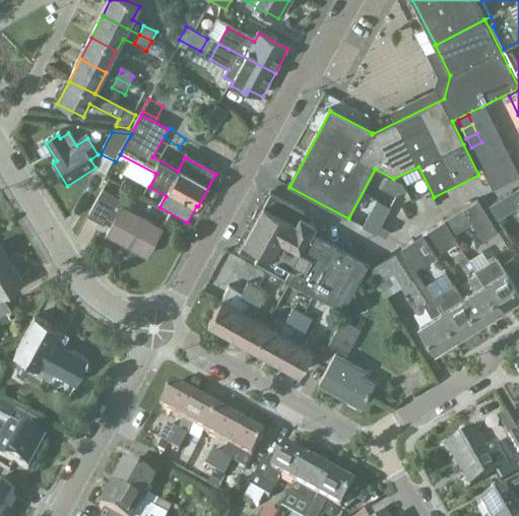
[(475,156),(485,151),(481,142),(471,147),(475,156)]
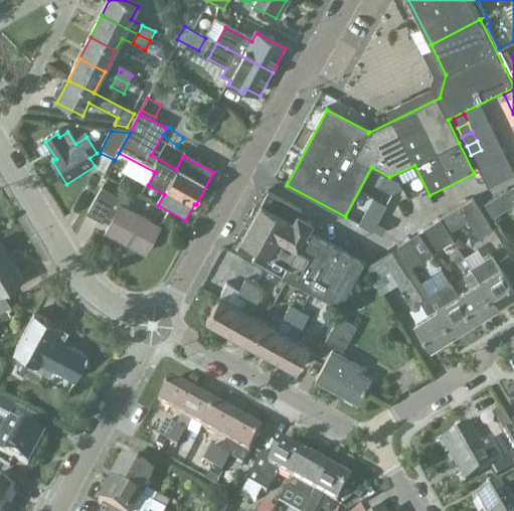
[(476,164),(486,159),(481,150),(471,155),(476,164)]
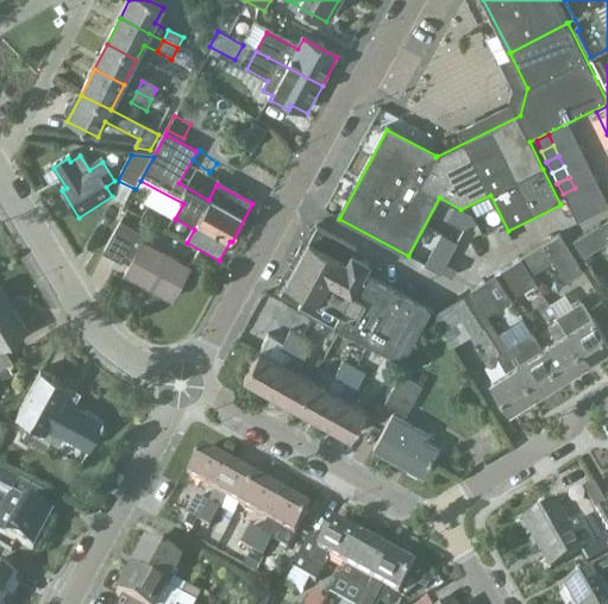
[(568,205),(580,199),(575,188),(563,194),(568,205)]
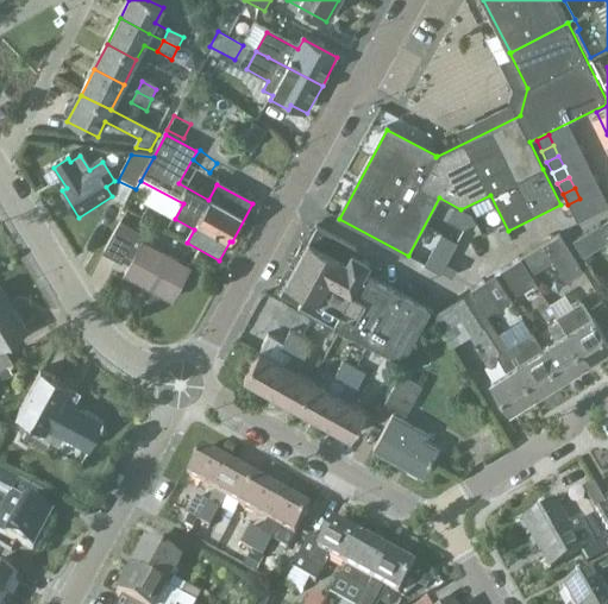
[(572,214),(584,208),(580,199),(568,205),(572,214)]
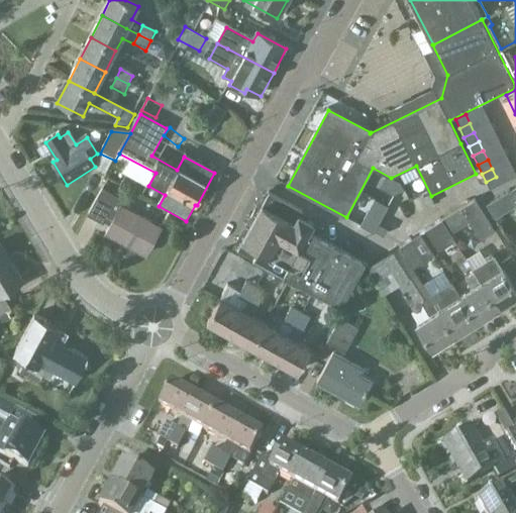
[(491,192),(501,187),(496,177),(486,182),(491,192)]
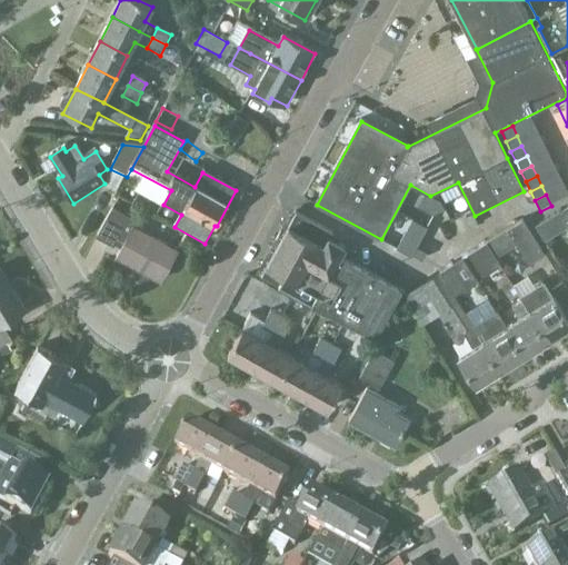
[(117,259),(118,259),(119,257),(141,268),(140,271),(161,283),(179,251),(136,228),(138,224),(113,210),(98,238),(115,247),(116,245),(122,248),(117,259)]
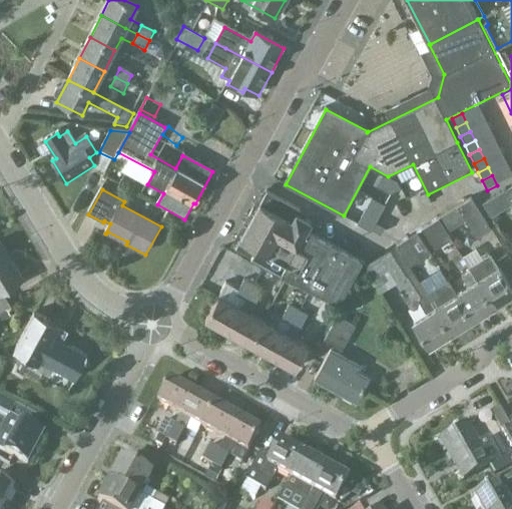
[(268,194),(236,249),(341,308),(350,293),(347,291),(363,262),(308,231),(313,223),(299,215),(301,212),(268,194)]
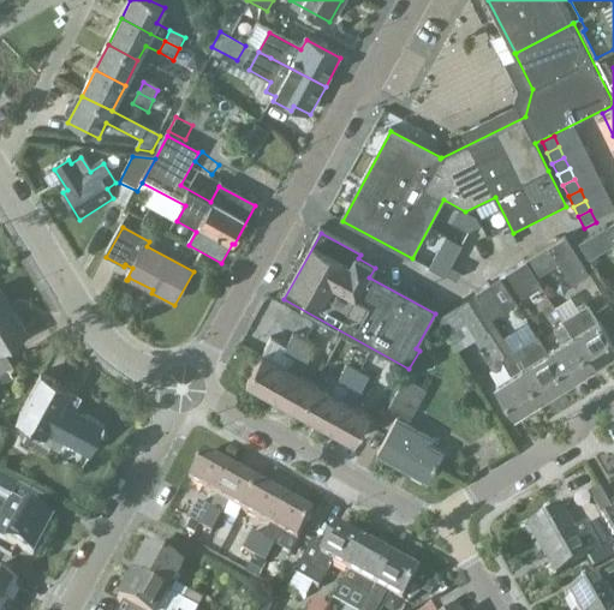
[(586,261),(606,250),(596,233),(577,245),(586,261)]
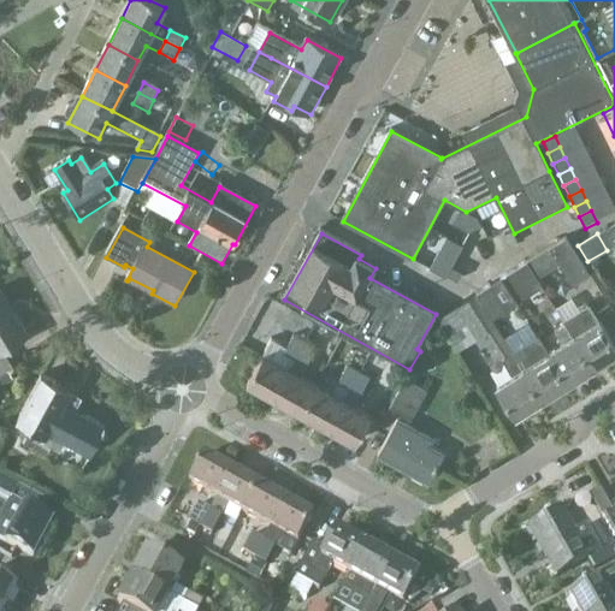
[(555,257),(571,247),(566,239),(550,250),(555,257)]
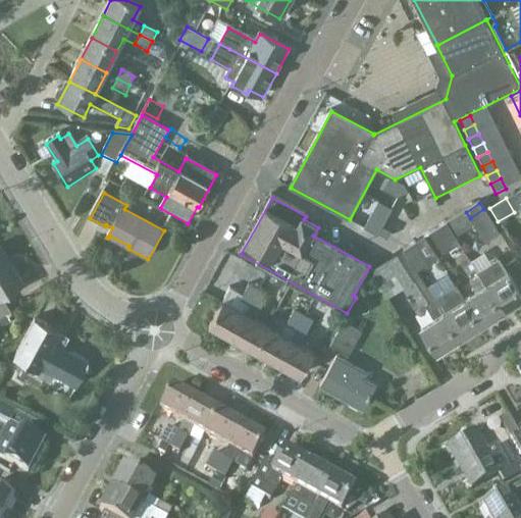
[(470,218),(475,226),(486,244),(500,235),(483,209),(470,218)]
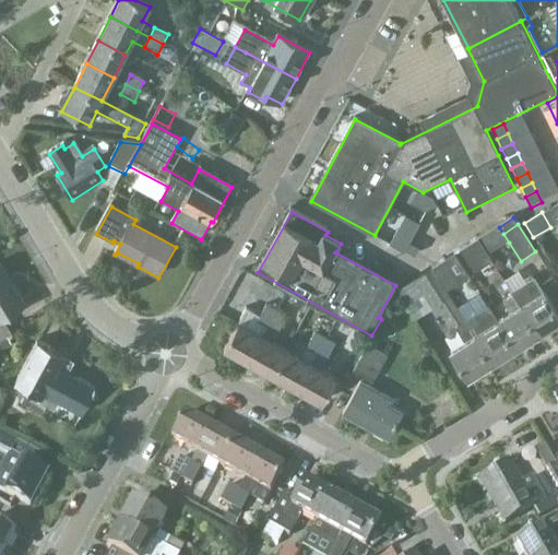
[(509,243),(503,234),(499,227),(478,240),(488,256),(509,243)]
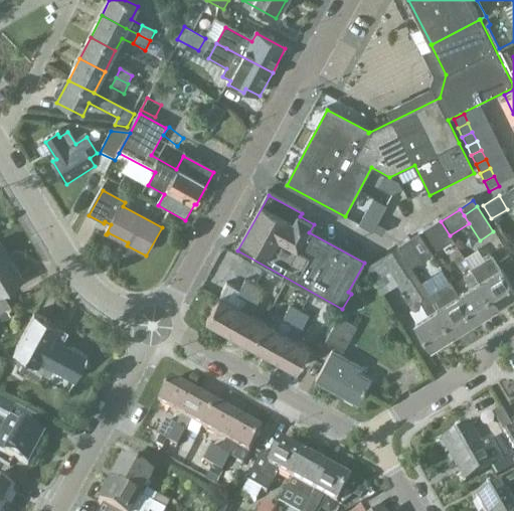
[(377,225),(363,219),(359,226),(372,234),(373,232),(377,225)]
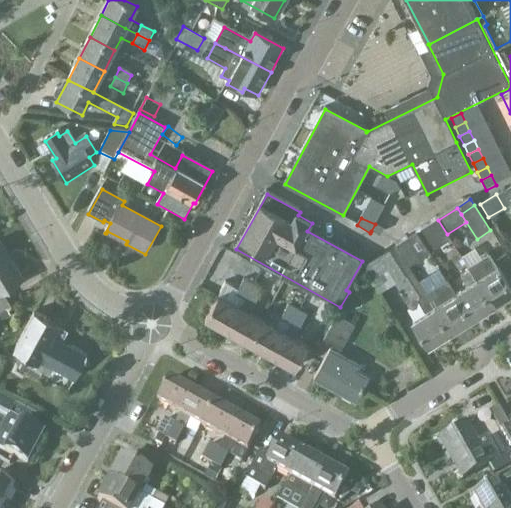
[(451,241),(447,234),(438,220),(421,231),(434,252),(451,241)]
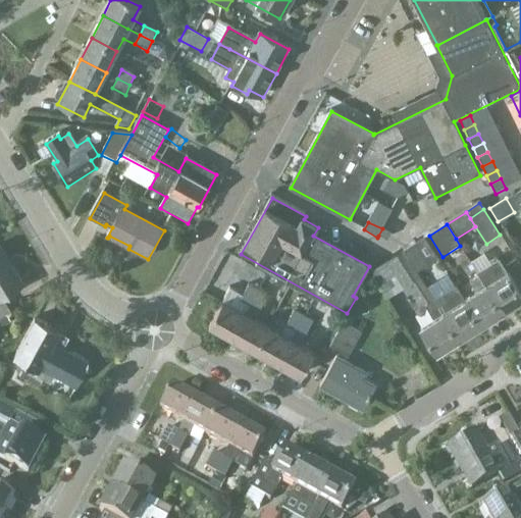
[(404,252),(417,273),(437,260),(424,239),(404,252)]
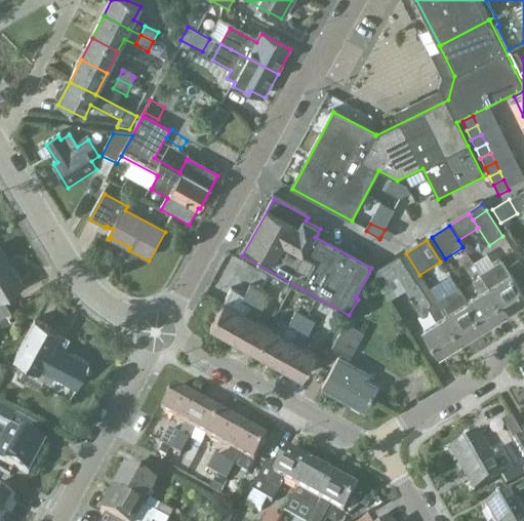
[(0,321),(11,315),(11,314),(8,316),(0,304),(25,288),(13,270),(11,271),(0,252),(0,250),(1,249),(0,248),(0,321)]
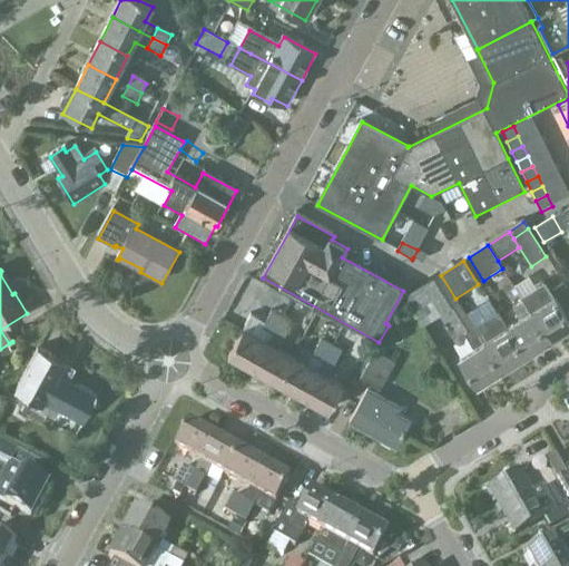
[(405,298),(423,327),(459,305),(440,275),(405,298)]
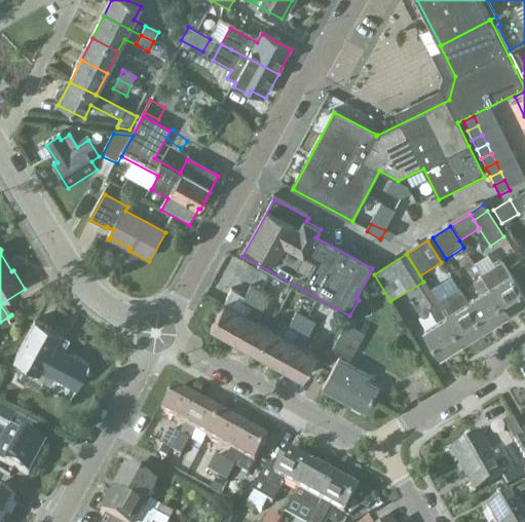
[(490,289),(507,315),(524,304),(524,295),(512,275),(511,276),(502,262),(480,276),(483,281),(489,290),(490,289)]
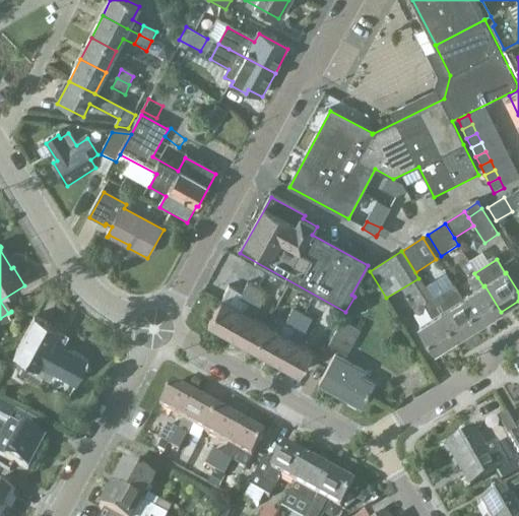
[(484,285),(483,286),(477,277),(468,282),(474,293),(463,300),(479,325),(501,312),(484,285)]
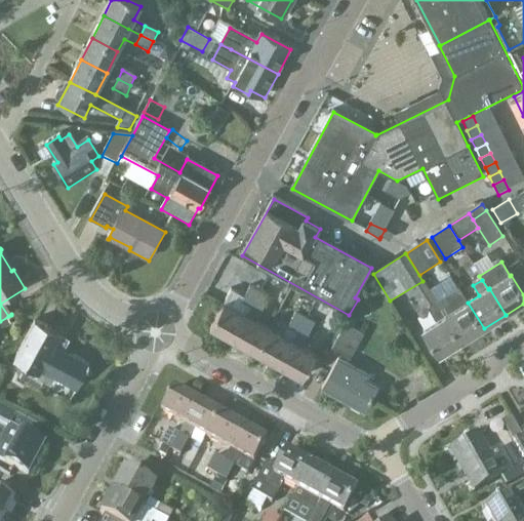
[(251,309),(259,293),(249,287),(241,303),(251,309)]
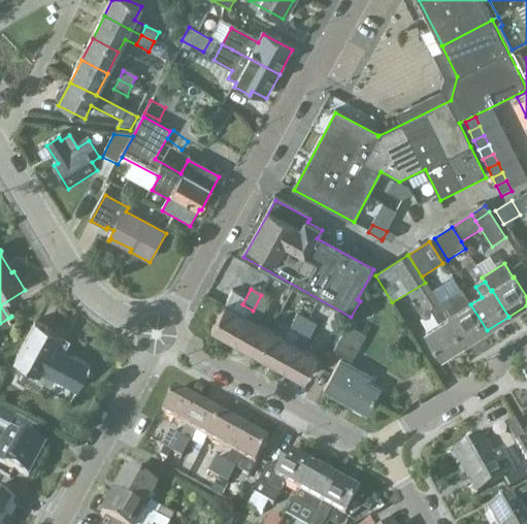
[(487,330),(470,304),(469,304),(461,291),(440,304),(449,318),(465,344),(487,330)]
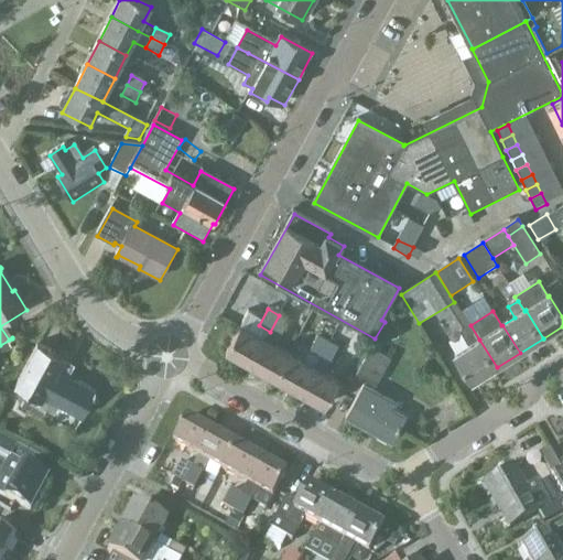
[(270,332),(280,336),(289,321),(279,315),(270,332)]
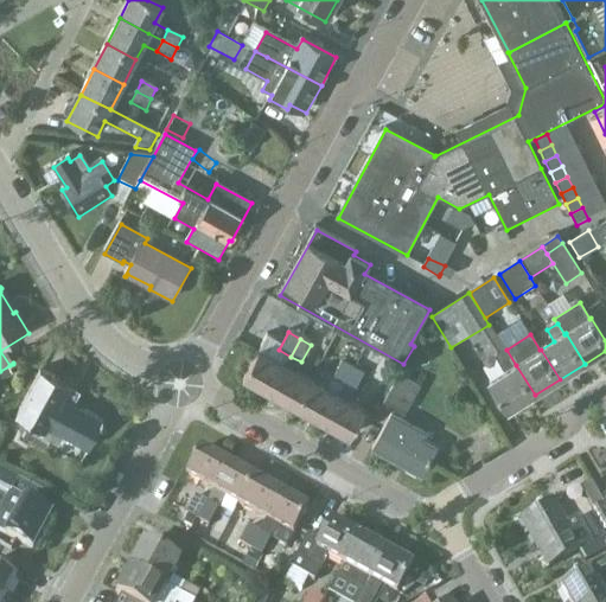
[(352,362),(370,377),(383,362),(365,347),(352,362)]
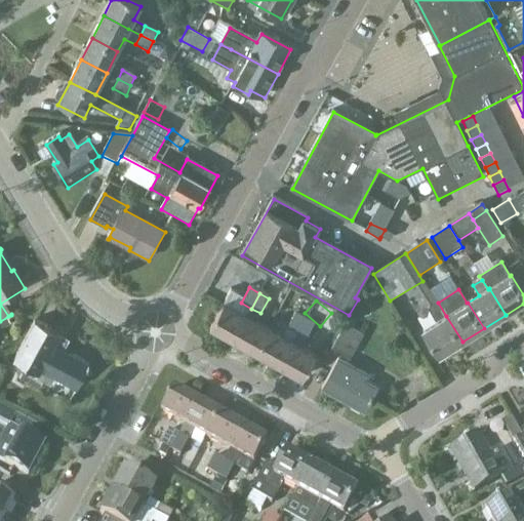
[(462,342),(446,316),(438,303),(428,309),(436,322),(424,329),(440,356),(462,342)]
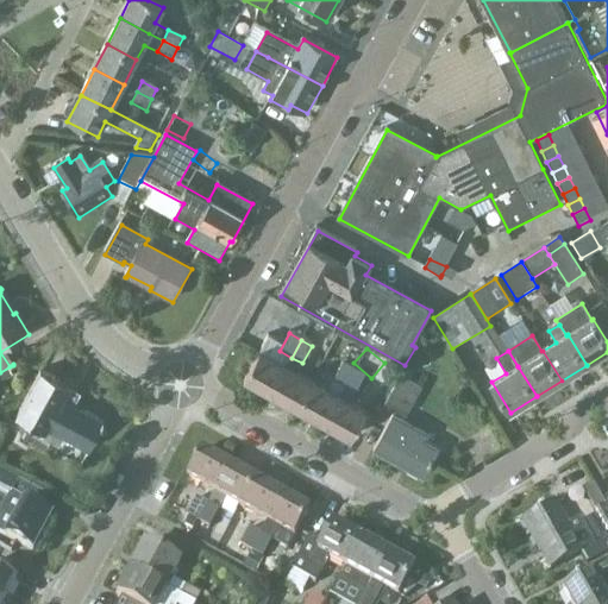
[(271,396),(286,369),(258,353),(244,381),(271,396)]
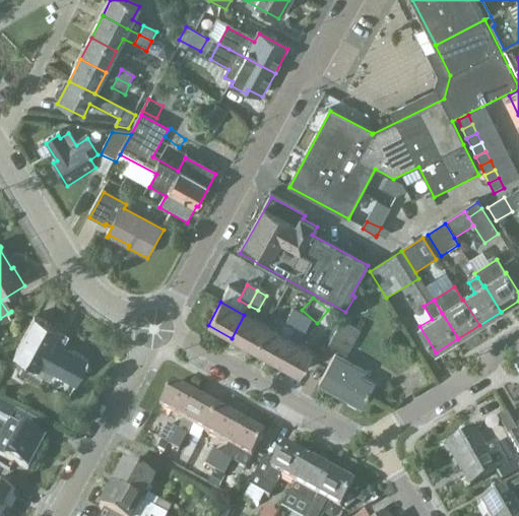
[(253,320),(258,310),(249,306),(244,315),(232,338),(254,350),(266,327),(253,320)]
